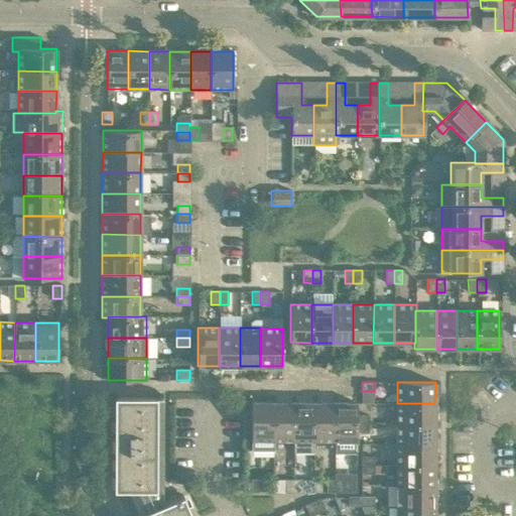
[(156,398),(114,398),(114,472),(114,491),(127,491),(136,491),(145,511),(137,514),(137,515),(190,515),(182,495),(162,504),(162,489),(156,489),(156,485),(156,398)]
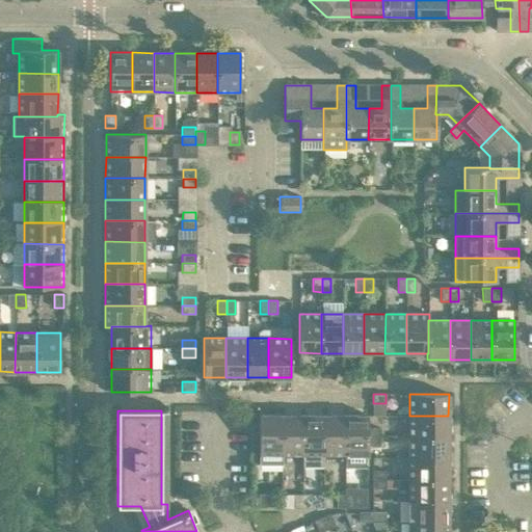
[(282,415),(259,415),(259,467),(281,467),(282,415)]
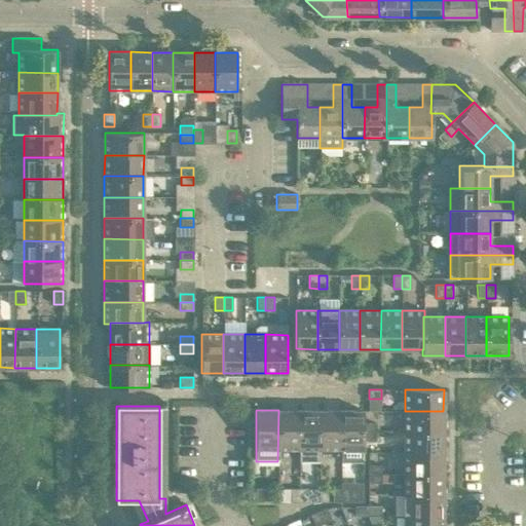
[(299,410),(278,410),(278,449),(299,449),(299,410)]
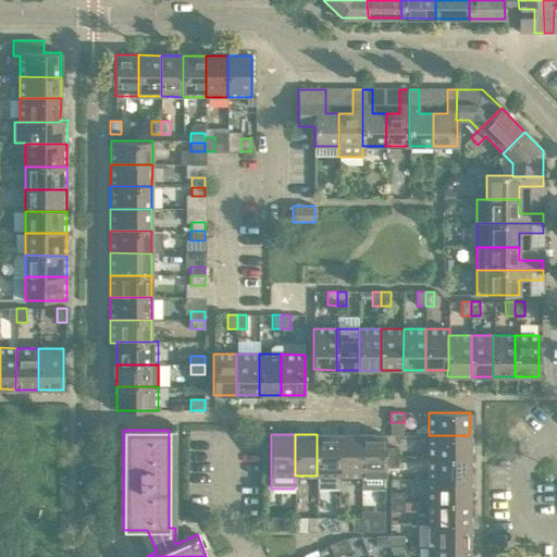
[(339,434),(317,434),(317,475),(339,475),(339,434)]
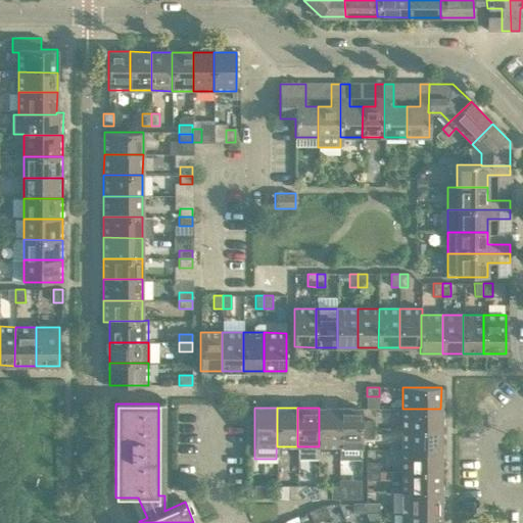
[(339,408),(319,408),(319,446),(339,446),(339,408)]
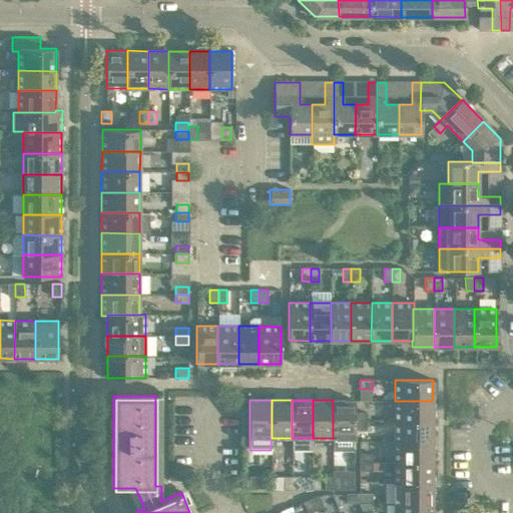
[(355,421),(355,413),(355,400),(333,400),(333,438),(354,439),(355,432),(355,430),(355,421)]
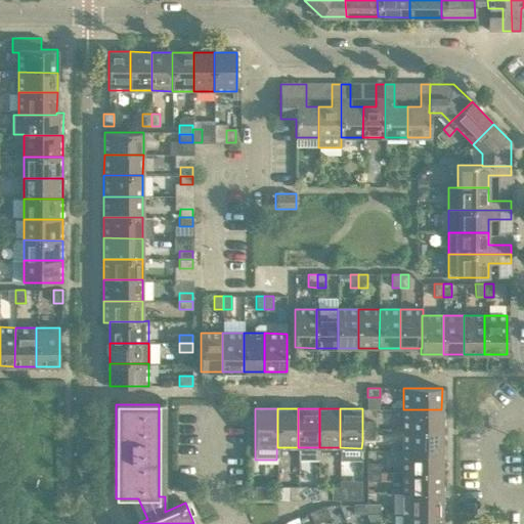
[(403,409),(402,431),(441,431),(441,409),(403,409)]
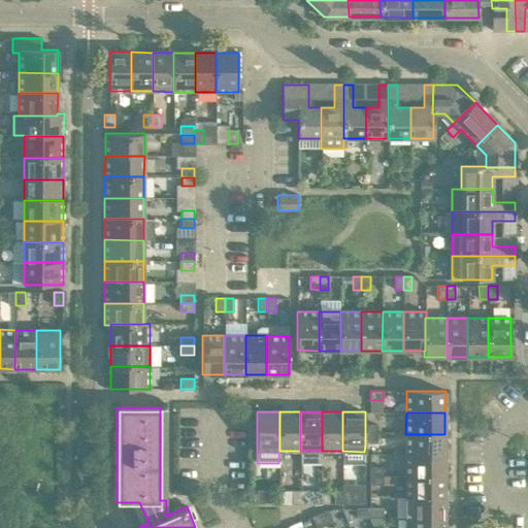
[(365,433),(378,434),(378,425),(365,425),(365,433)]
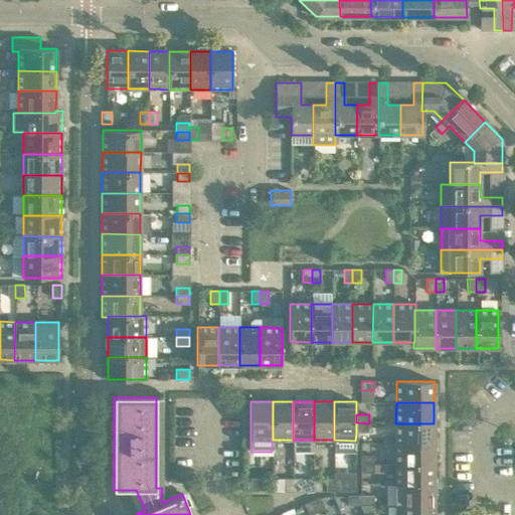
[(356,432),(369,432),(369,423),(356,422),(356,432)]
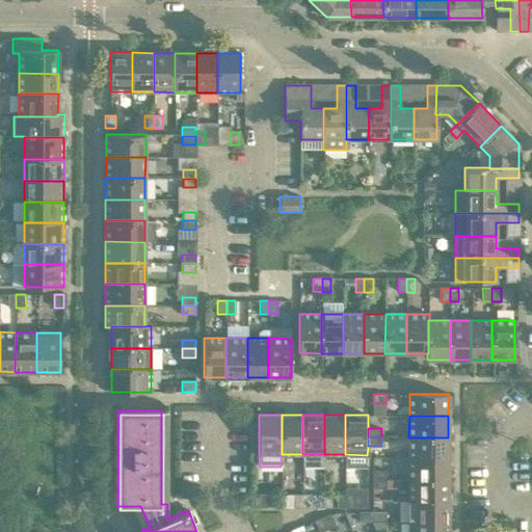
[(408,437),(408,458),(448,458),(448,437),(408,437)]
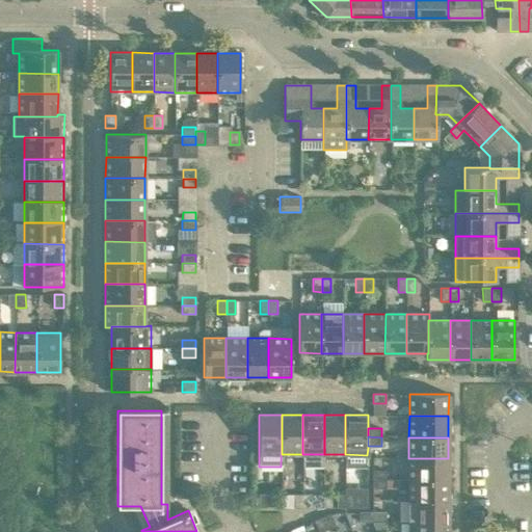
[(408,458),(408,479),(448,480),(448,458),(408,458)]
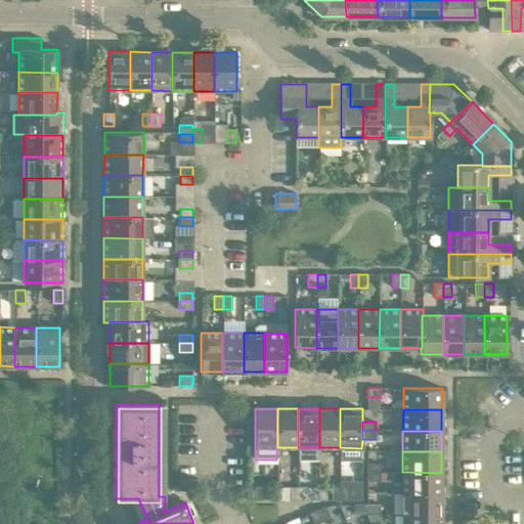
[(366,472),(381,472),(381,463),(366,463),(366,472)]
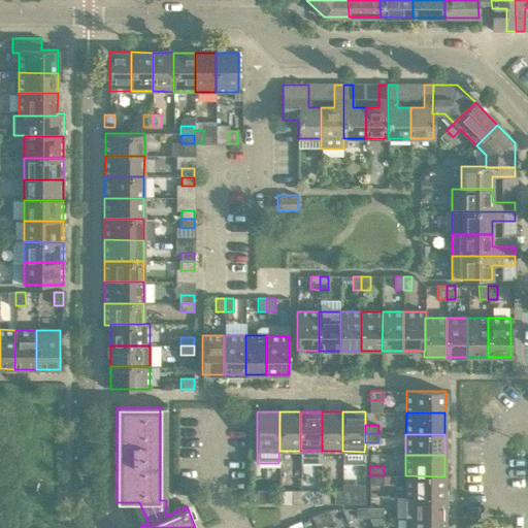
[(369,485),(384,485),(384,475),(369,475),(369,485)]
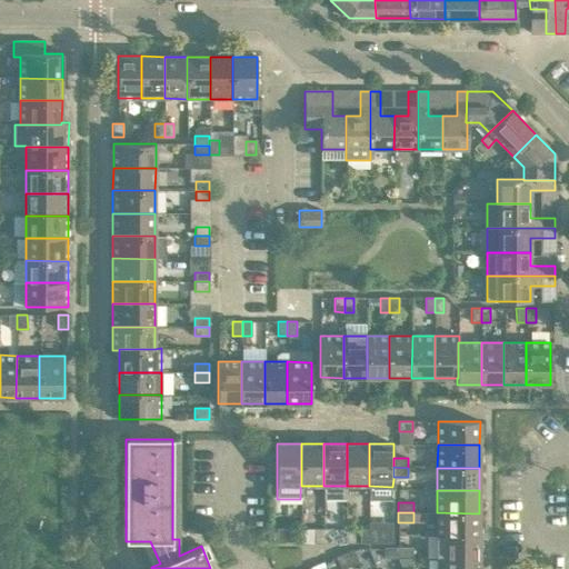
[(437,512),(437,536),(479,536),(479,513),(437,512)]
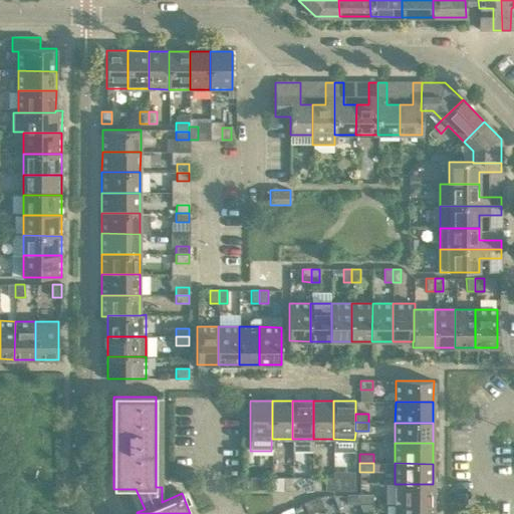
[(260,490),(260,478),(250,478),(250,490),(260,490)]
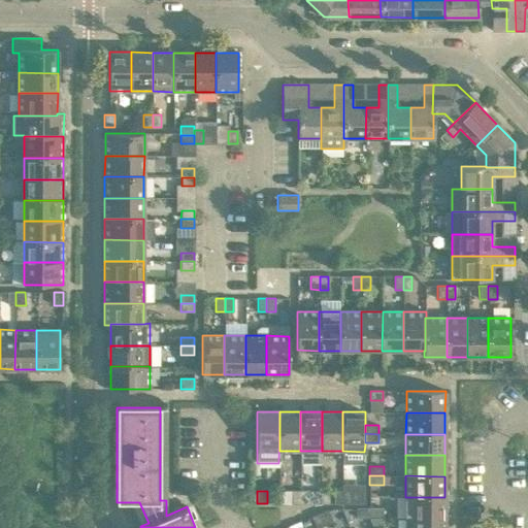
[(292,503),(300,504),(300,491),(292,491),(292,503)]
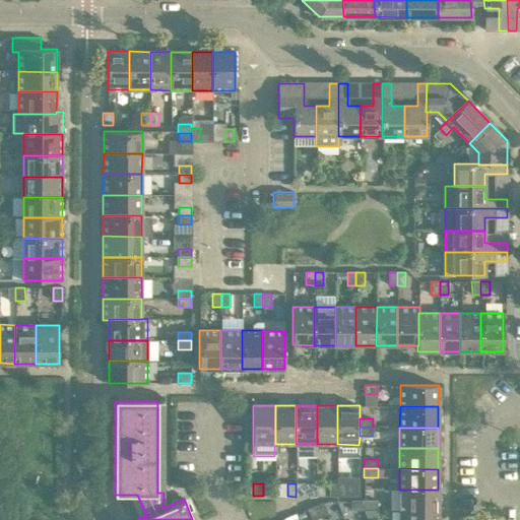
[(304,483),(296,483),(296,497),(304,497),(304,483)]
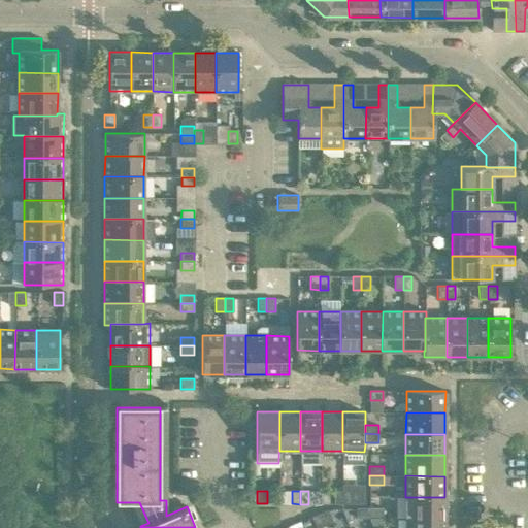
[(342,504),(342,491),(334,491),(334,504),(342,504)]
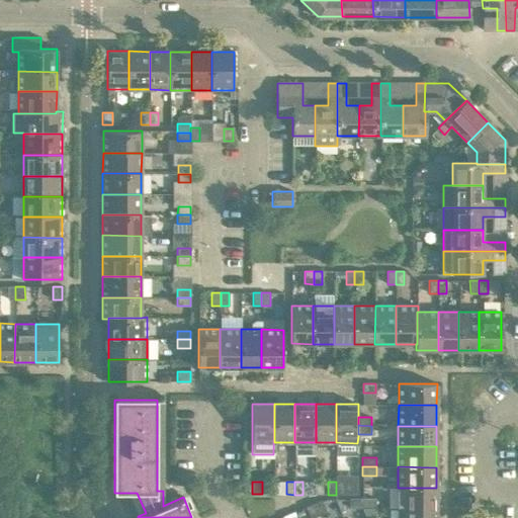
[(344,482),(336,482),(336,495),(344,495),(344,482)]
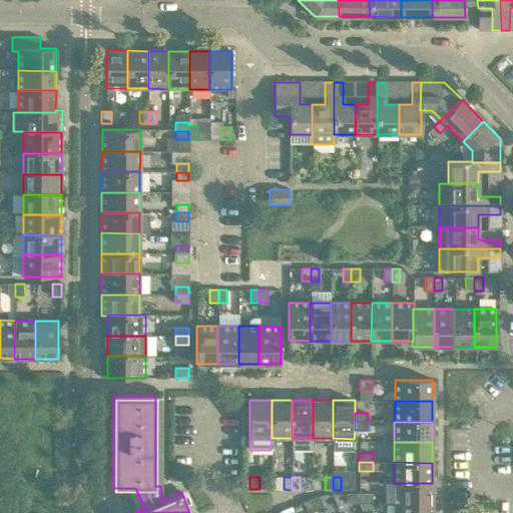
[(394,483),(394,503),(432,503),(432,483),(394,483)]
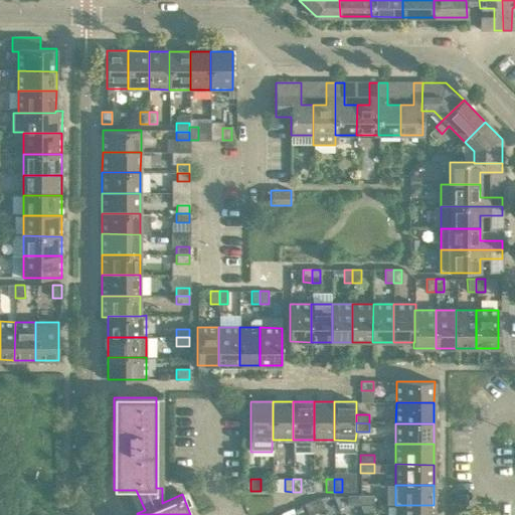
[(360,496),(360,505),(373,505),(373,495),(360,496)]
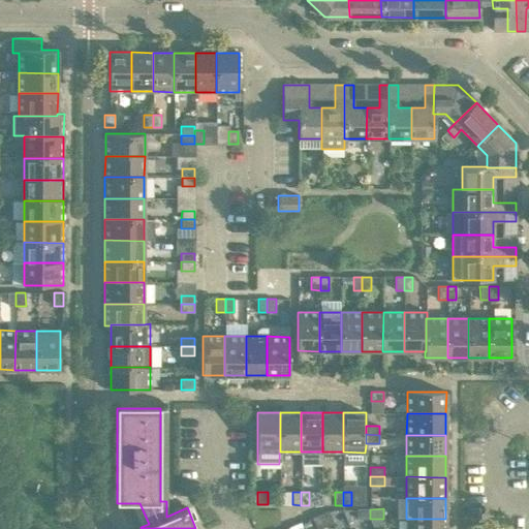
[(358,519),(370,519),(370,509),(356,509),(358,519)]
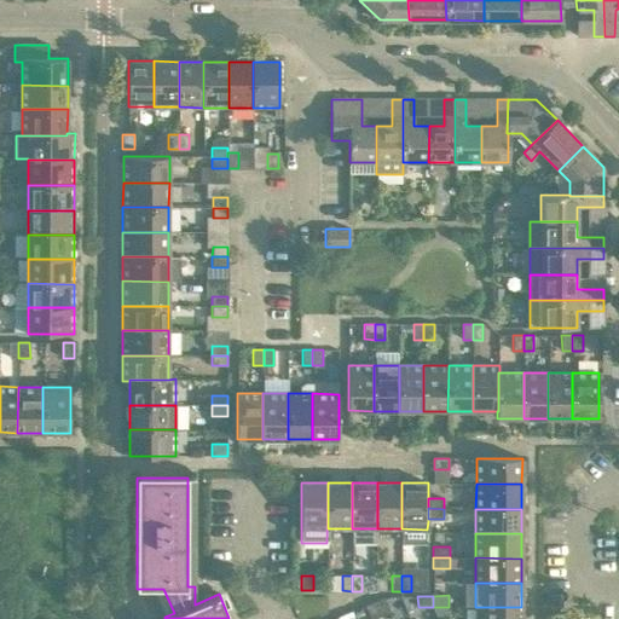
[(385,597),(375,602),(381,617),(391,612),(385,597)]
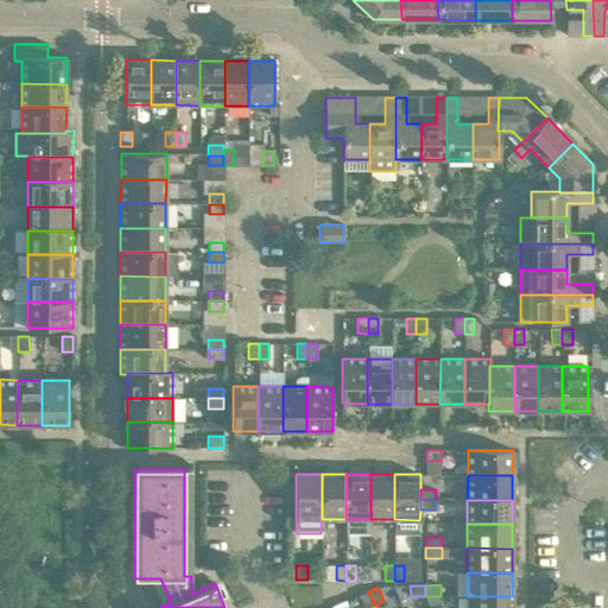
[(366,607),(374,606),(368,591),(359,595),(363,607),(366,607)]
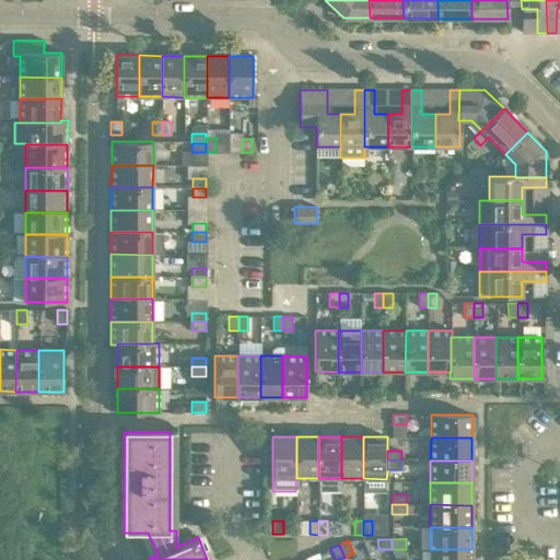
[(471,559),(471,549),(430,549),(430,559),(471,559)]
